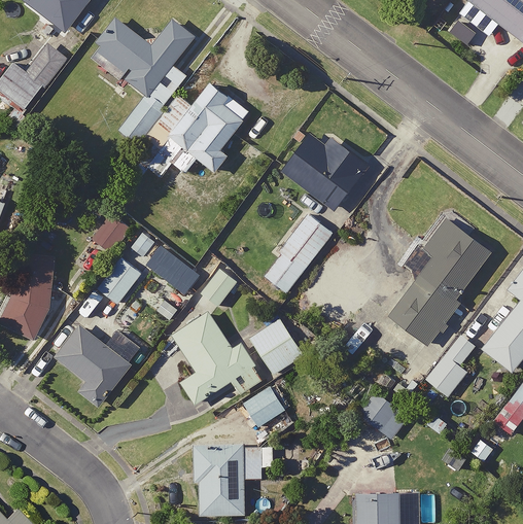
[(23,0),(64,32),(88,0),(23,0)]
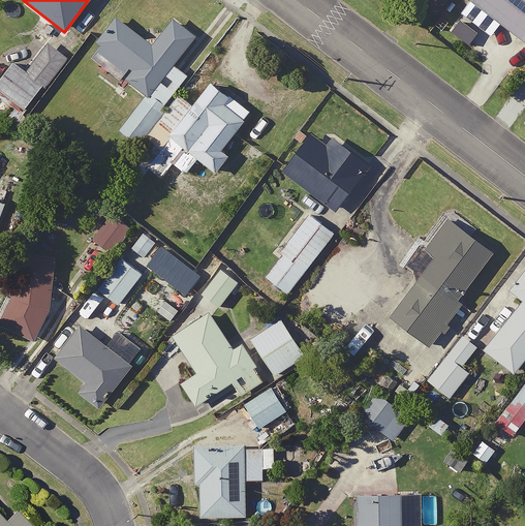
[(524,0),(464,0),(457,10),(490,36),(499,24),(524,42),(524,0)]
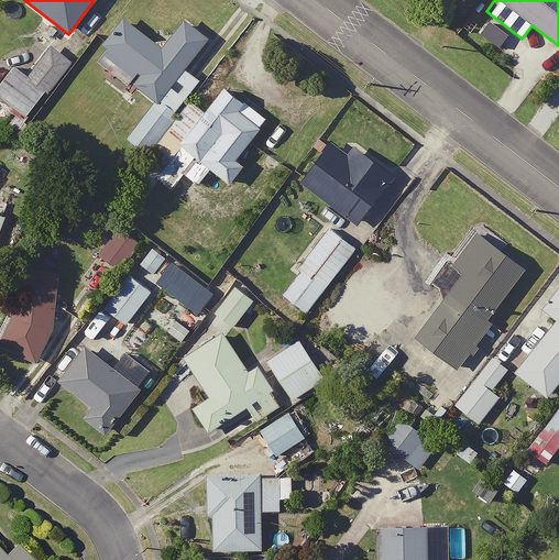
[(207,39),(184,21),(162,50),(124,21),(100,53),(136,80),(134,85),(156,101),(127,139),(148,154),(201,83),(184,69),(207,39)]
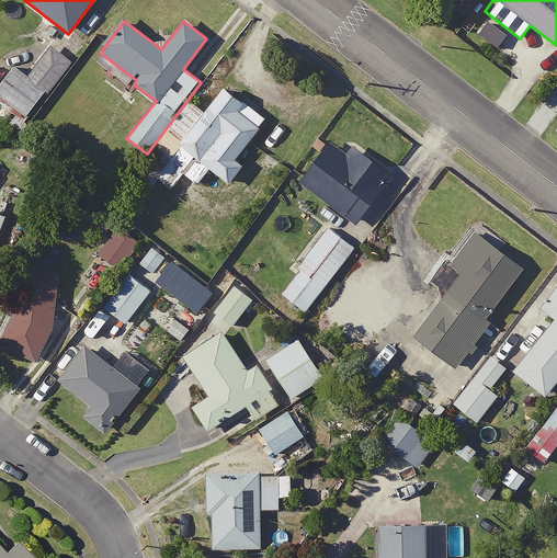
[(0,102),(22,121),(69,63),(49,46),(29,70),(19,63),(0,83),(0,102)]
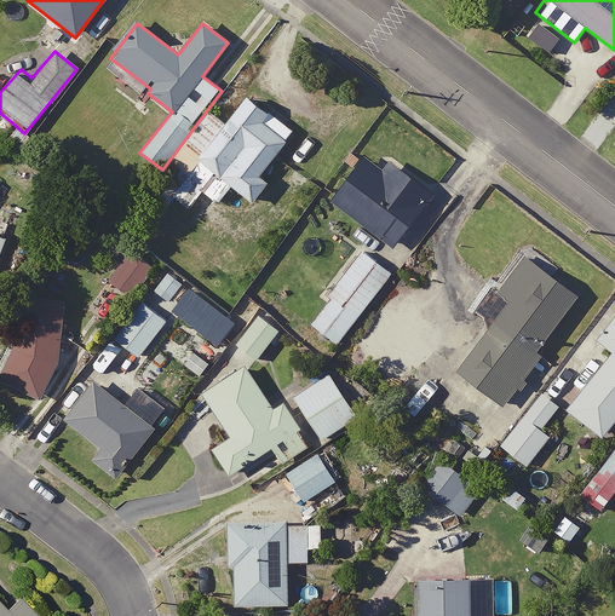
[(151,231),(176,200),(191,212),(205,194),(217,203),(229,188),(252,206),(269,183),(258,176),(293,130),(233,82),(218,102),(131,214),(151,231)]
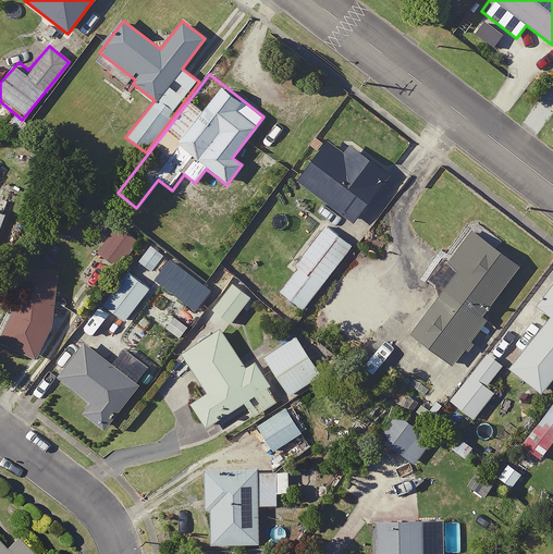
[(342,151),(327,140),(297,180),(352,222),(389,174),(347,144),(342,151)]
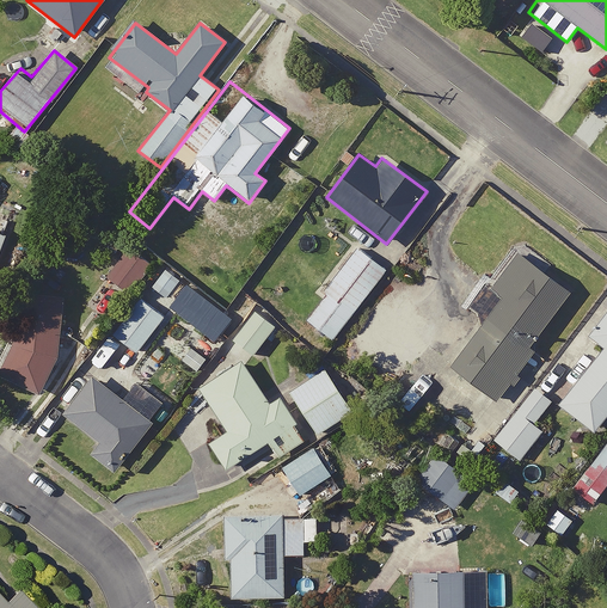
[(0,246),(10,221),(0,216),(0,246)]
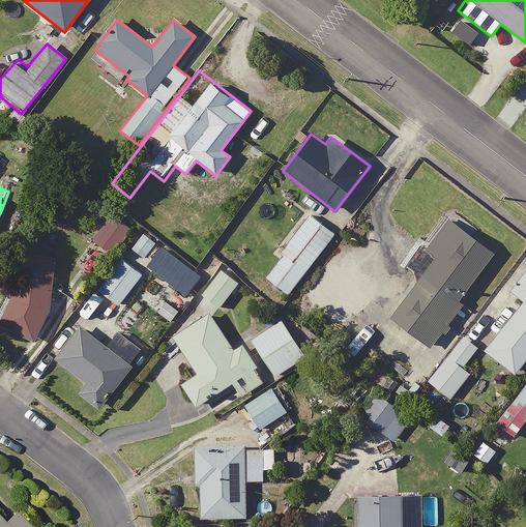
[(34,213),(15,203),(6,218),(25,229),(34,213)]
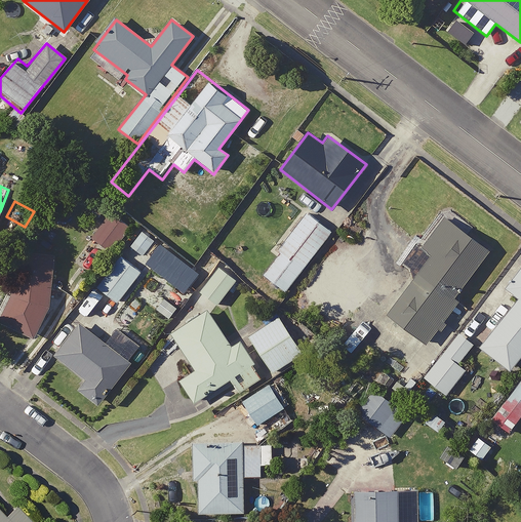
[(128,226),(109,212),(91,239),(111,252),(128,226)]
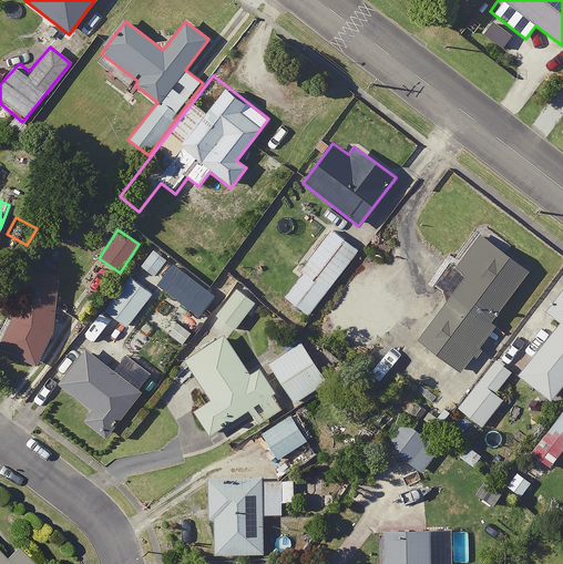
[(358,253),(330,231),(279,293),(308,316),(358,253)]
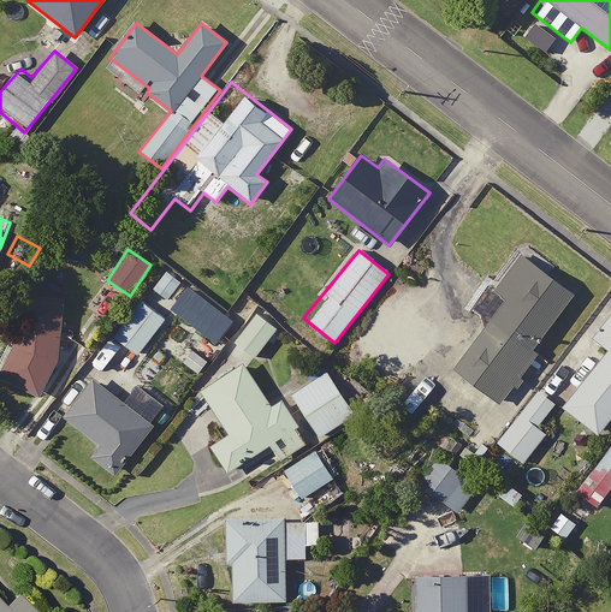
[(571,295),(520,256),(494,292),(491,289),(474,312),(488,322),(454,369),(498,402),(541,343),(538,340),(571,295)]
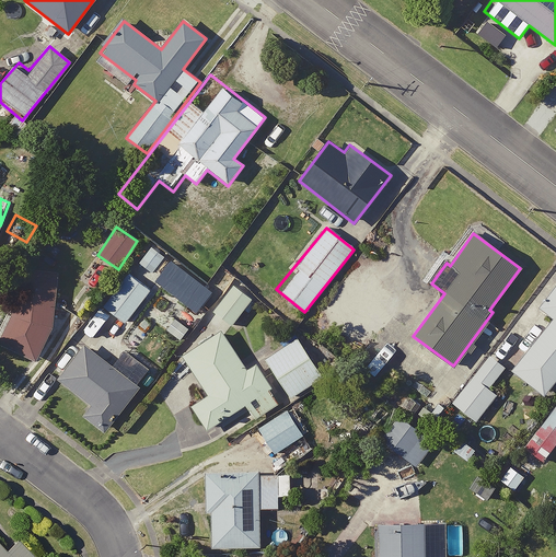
[(62,279),(25,266),(0,338),(0,346),(38,359),(51,321),(48,318),(62,279)]
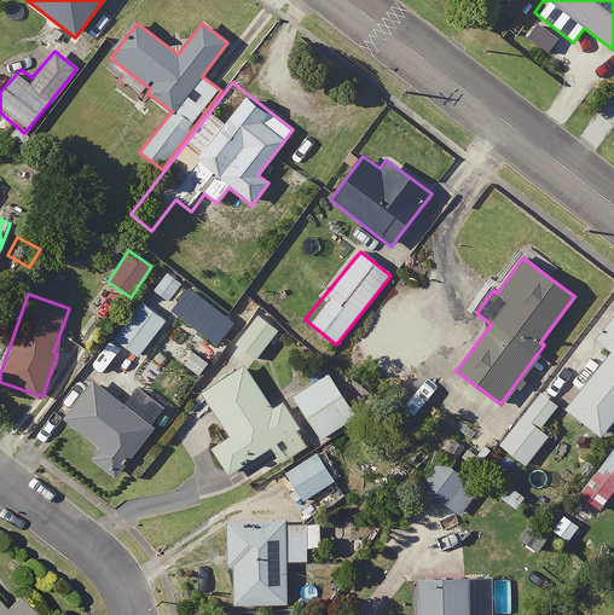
[(164,320),(140,302),(115,338),(140,355),(164,320)]
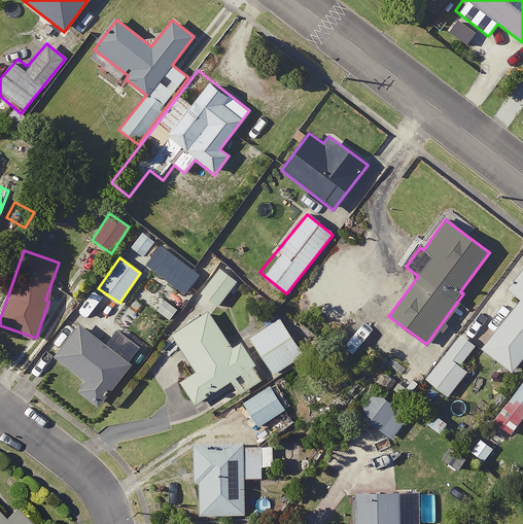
[(238,281),(218,267),(200,293),(218,307),(238,281)]
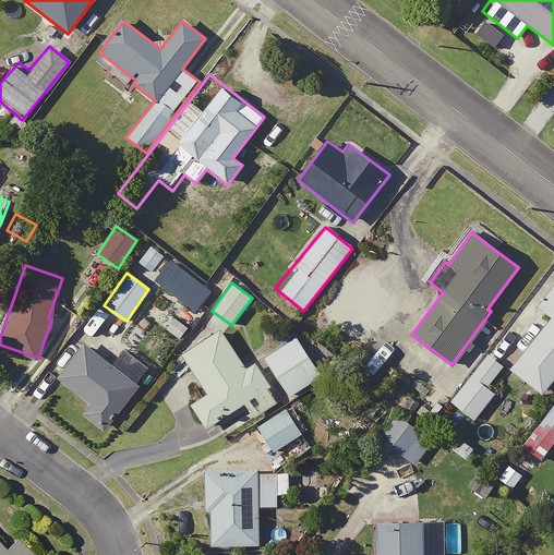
[(553,284),(536,304),(551,316),(509,368),(541,394),(553,377),(553,284)]
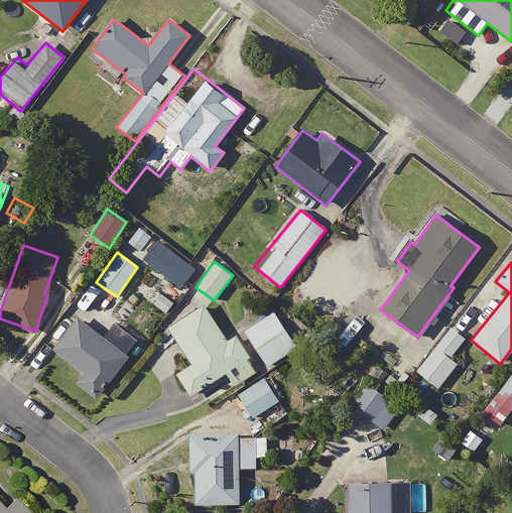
[(234,386),(255,373),(257,376),(272,367),(301,348),(269,297),(254,307),(261,319),(175,374),(188,396),(226,372),(234,386)]
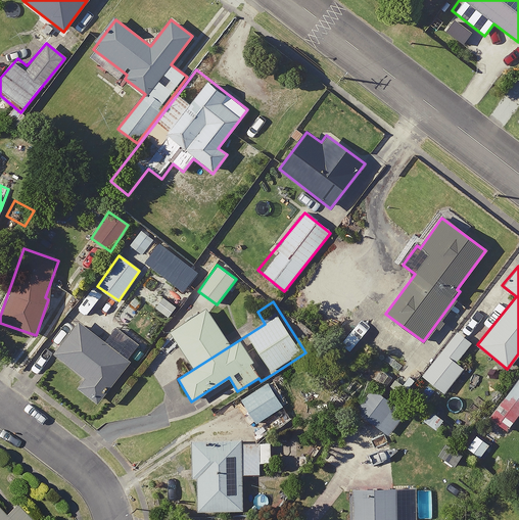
[(131,357),(77,318),(51,352),(84,376),(76,388),(97,404),(131,357)]
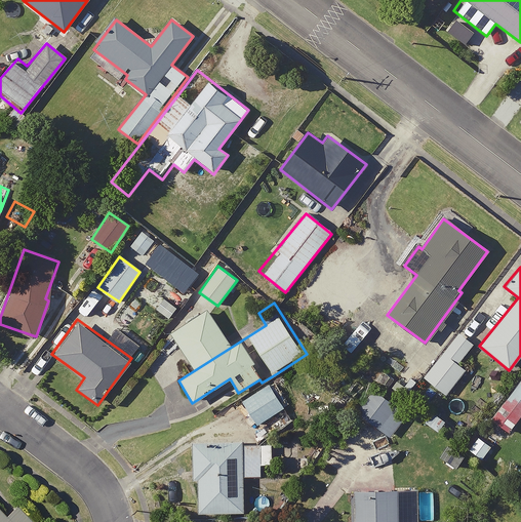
[(472,347),(457,335),(425,378),(447,395),(465,372),(456,366),(472,347)]
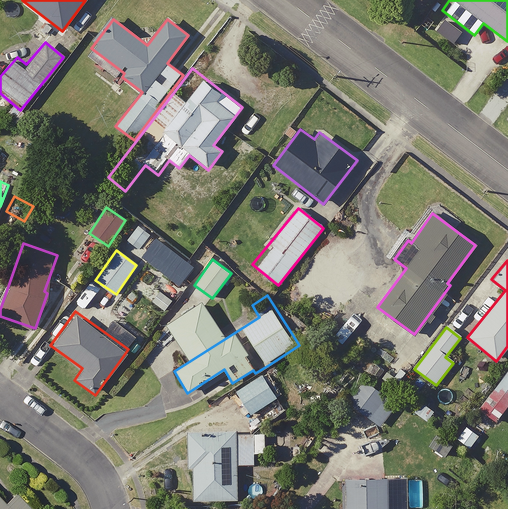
[(507,370),(484,405),(501,417),(507,407),(507,370)]
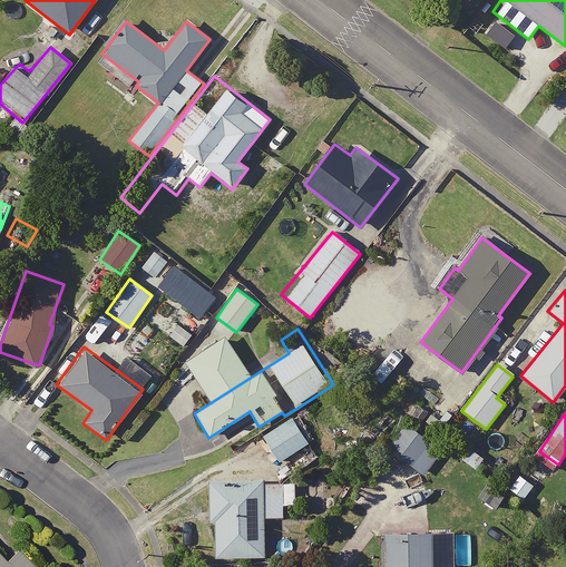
[(316,459),(291,418),(263,434),(288,477),(316,459)]
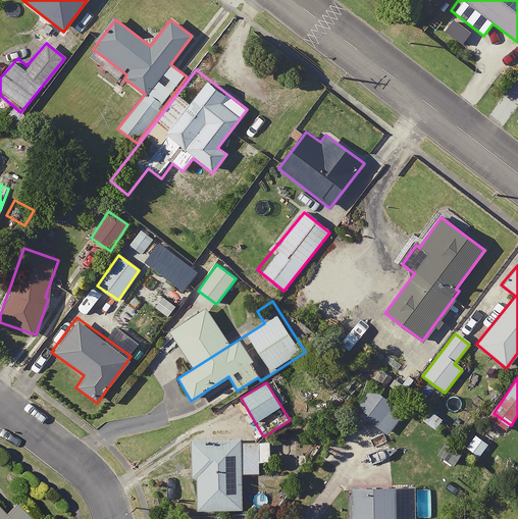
[(403,415),(369,391),(355,410),(389,435),(403,415)]
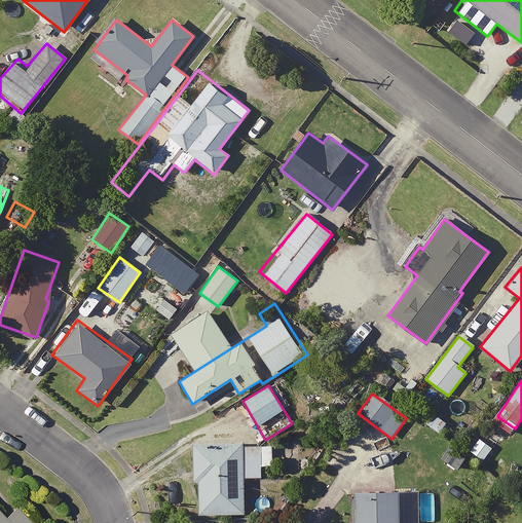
[(273,477),(272,445),(193,446),(193,481),(197,481),(197,513),(243,513),(241,477),(273,477)]
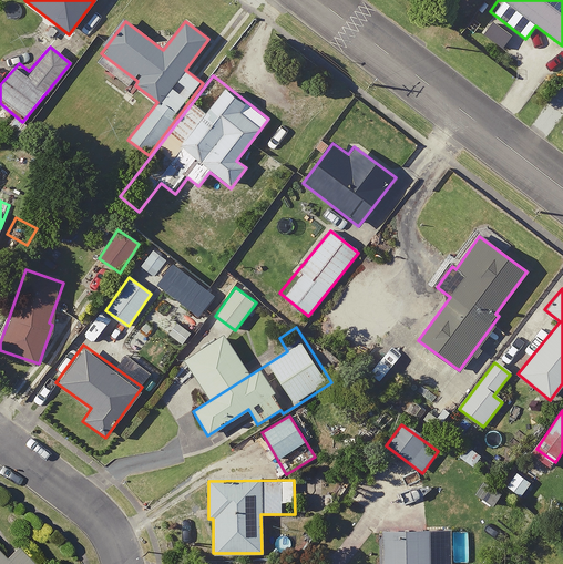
[(450,563),(451,531),(385,531),(384,563),(450,563)]
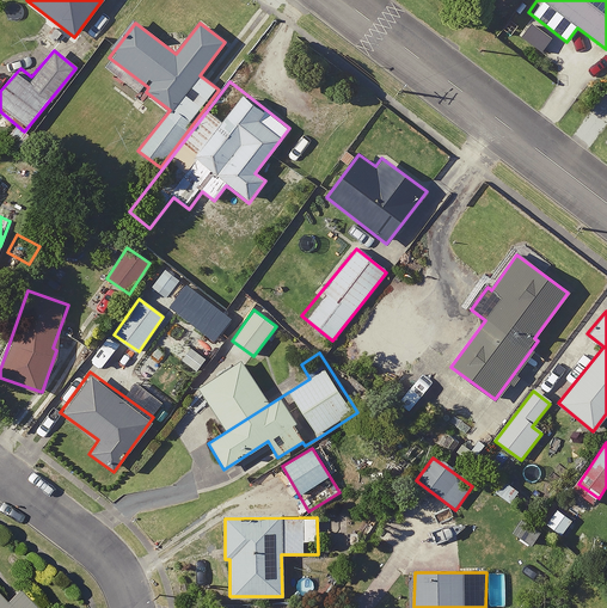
[(5,602),(0,597),(0,607),(35,607),(17,590),(5,602)]
